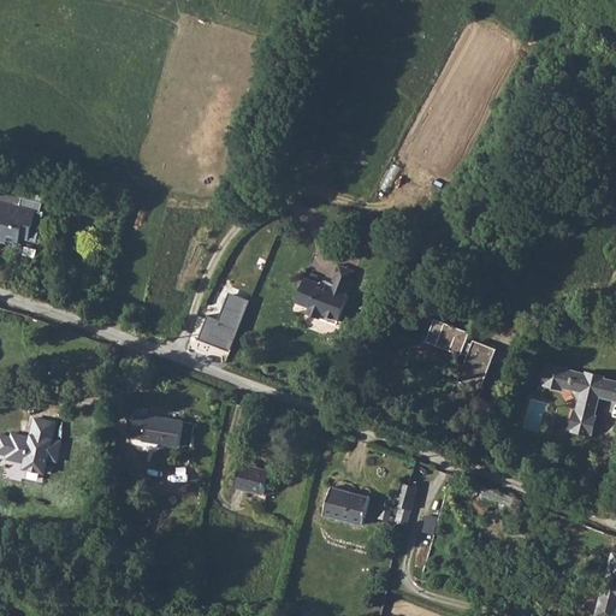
[(0,232),(0,244),(3,247),(4,242),(18,247),(21,238),(29,242),(36,215),(40,217),(43,208),(47,194),(28,188),(25,199),(29,200),(28,203),(23,201),(21,211),(0,205),(0,221),(3,223),(0,232)]
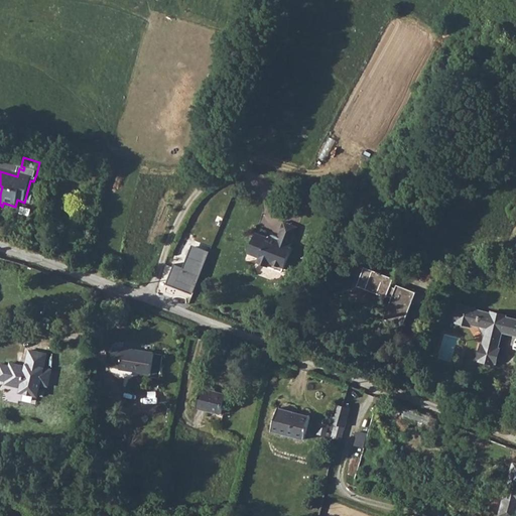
[(256,233),(248,254),(259,258),(257,263),(282,273),(292,249),(289,248),(296,229),(283,224),(277,237),(275,236),(268,238),(256,233)]
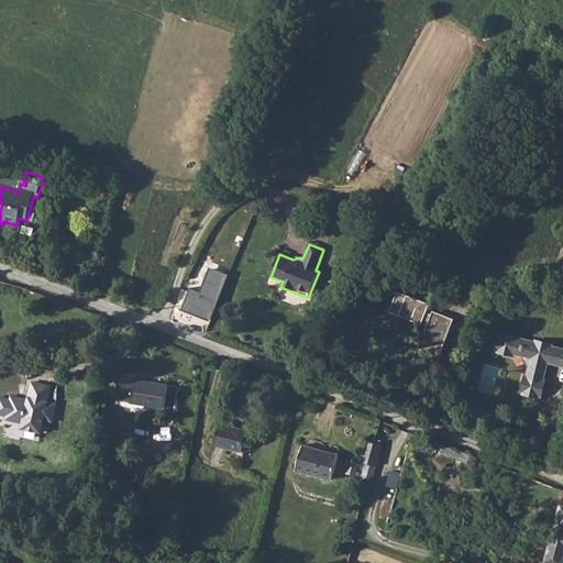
[(184,316),(209,326),(223,291),(227,283),(210,276),(205,287),(210,288),(208,296),(194,290),(184,316)]
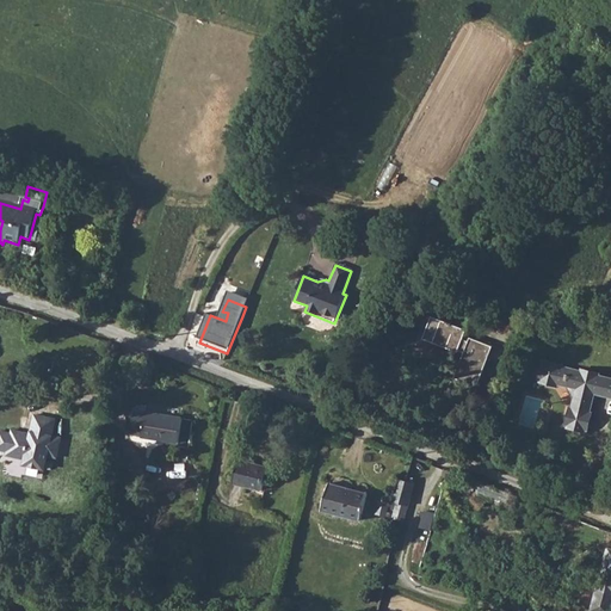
[(431,316),(423,339),(457,352),(458,351),(463,353),(454,378),(476,388),(492,346),(469,338),(468,341),(462,339),(466,331),(431,316)]
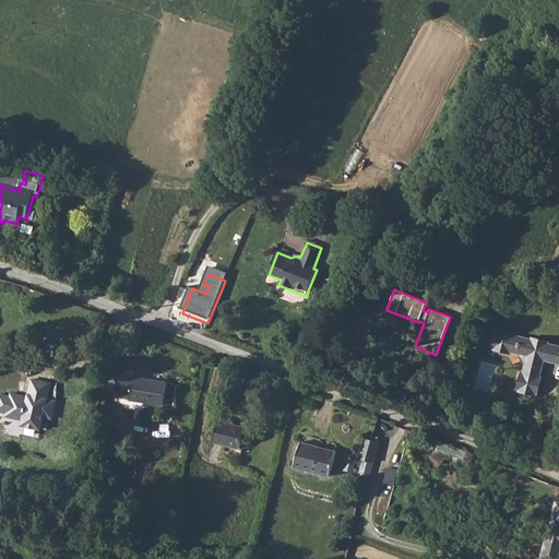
[(497,326),(492,343),(496,344),(495,346),(510,351),(511,348),(520,351),(526,361),(525,370),(522,369),(518,385),(520,387),(520,389),(535,392),(536,390),(538,391),(543,375),(540,375),(545,357),(558,360),(558,343),(548,341),(548,339),(534,334),(533,336),(515,332),(515,329),(501,325),(500,328),(497,326)]
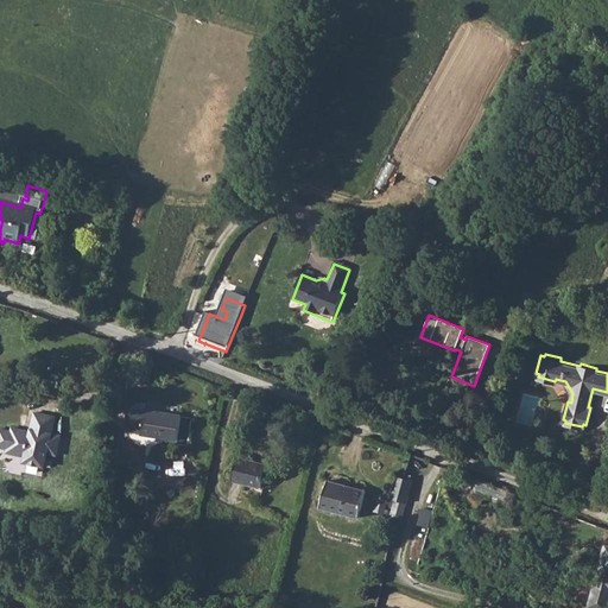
[(144,411),(133,410),(130,434),(141,435),(140,435),(177,442),(177,444),(188,447),(192,418),(144,410),(144,411)]
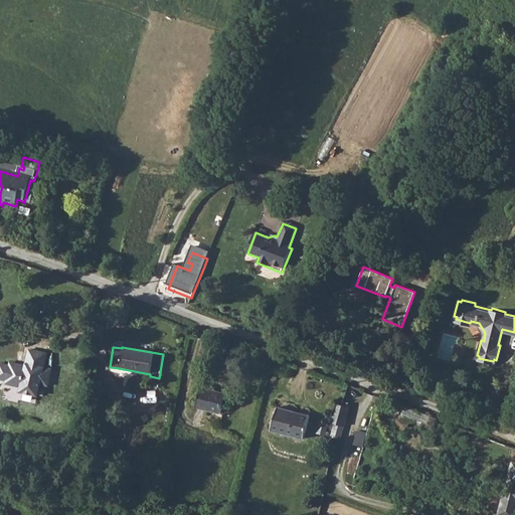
[(47,354),(29,351),(26,368),(21,367),(21,366),(11,364),(10,366),(0,364),(0,379),(7,381),(6,384),(22,387),(21,390),(39,393),(41,385),(48,386),(52,369),(44,368),(47,354)]
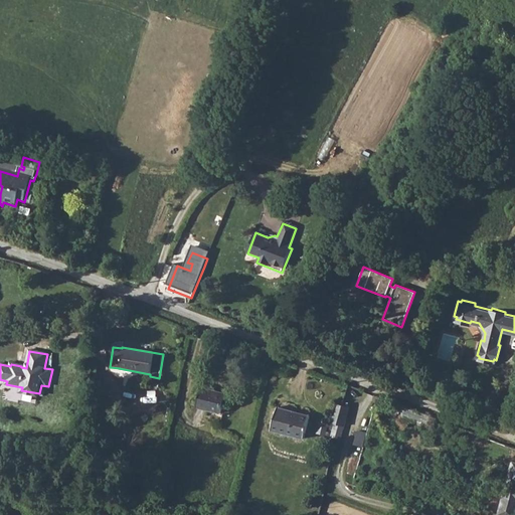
[(202,388),(197,407),(220,414),(226,394),(202,388)]
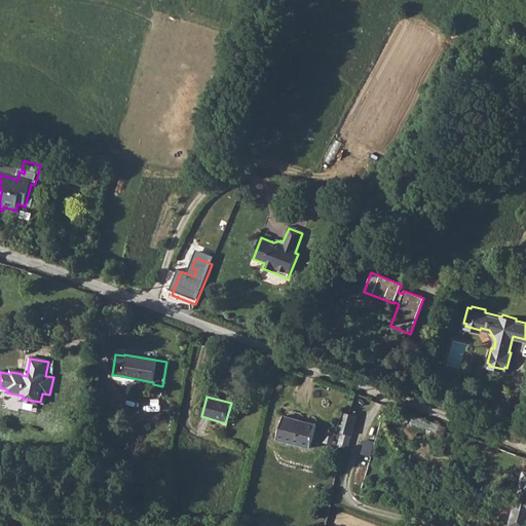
[(344,413),(338,433),(342,434),(344,435),(341,448),(348,450),(358,417),(349,415),(344,413)]
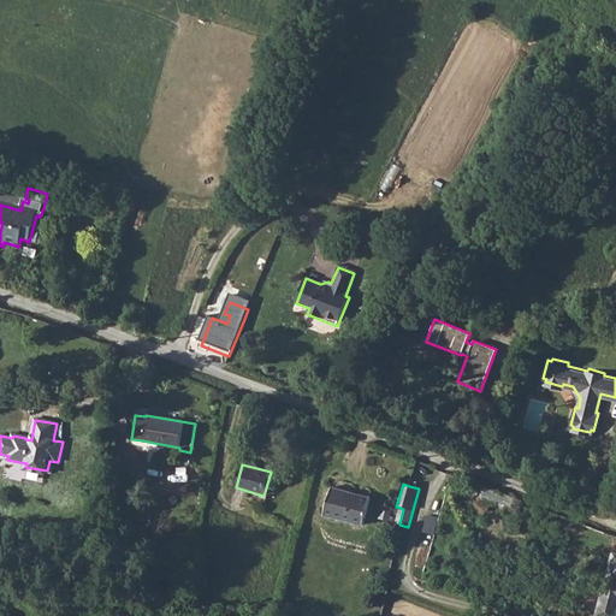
[(333,487),(325,515),(363,526),(371,498),(333,487)]
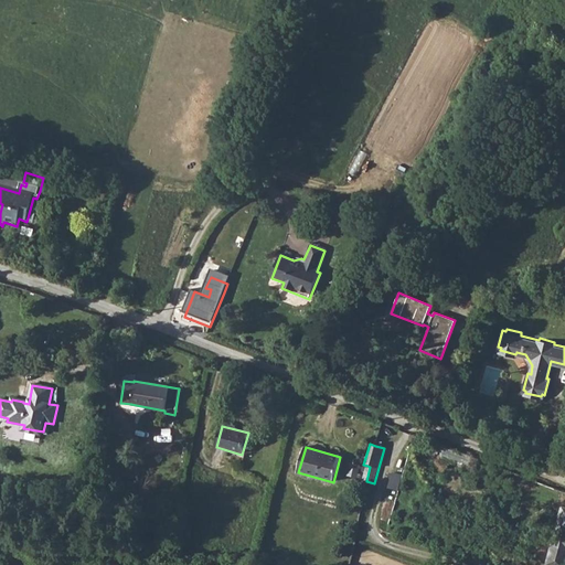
[(400,489),(404,473),(395,471),(390,486),(400,489)]
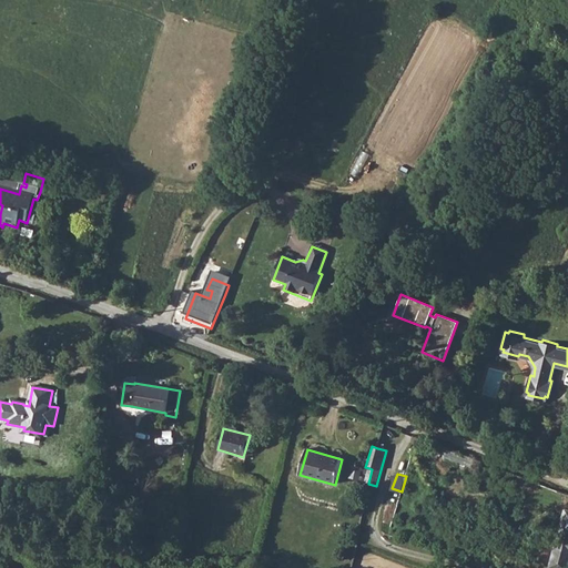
[(567,567),(567,510),(565,510),(549,567),(548,567),(567,567)]
